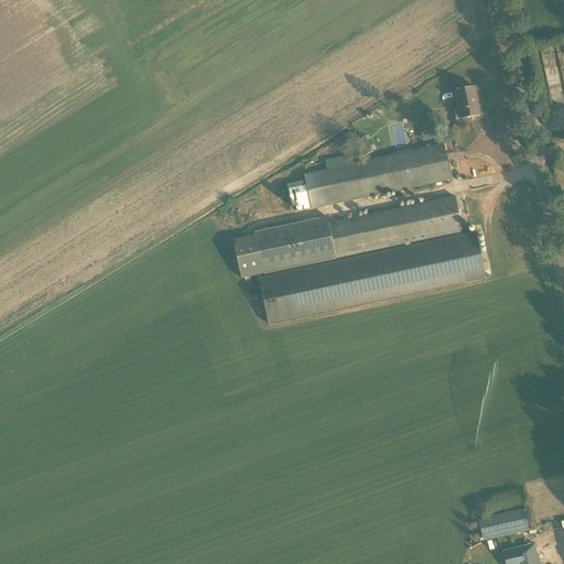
[(461,120),(469,118),(480,116),(475,87),(454,91),(461,120)]
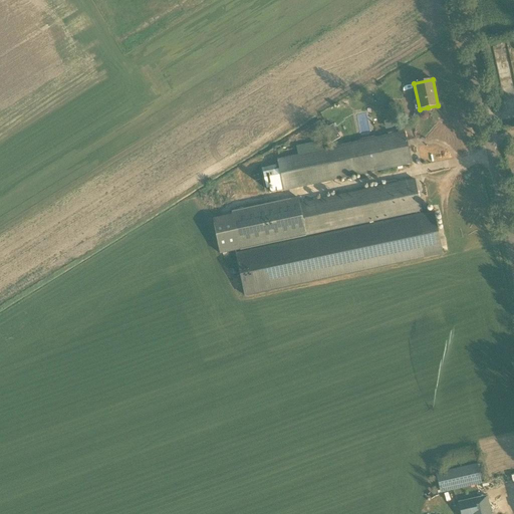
[(322,141),(323,148),(333,143),(327,132),(317,137),(316,137),(318,142),(322,141)]
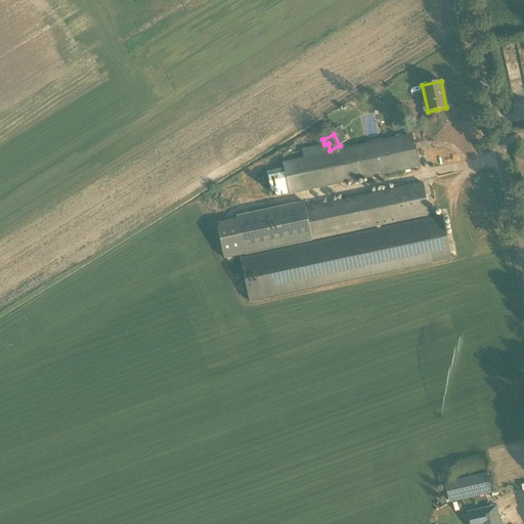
[(401,137),(331,154),(304,158),(282,163),(290,195),(409,169),(420,167),(411,135),(401,137)]
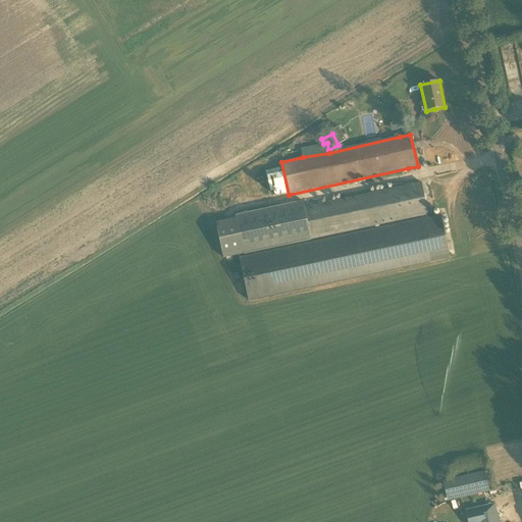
[(421,183),(411,185),(305,207),(303,201),(236,215),(238,223),(217,227),(223,258),(238,255),(428,215),(428,214),(421,183)]
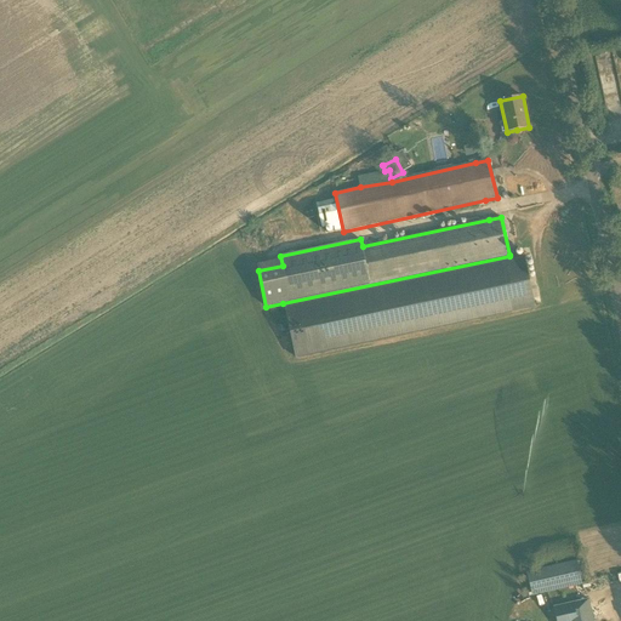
[(524,255),(510,258),(284,306),(296,359),(535,307),(524,255)]
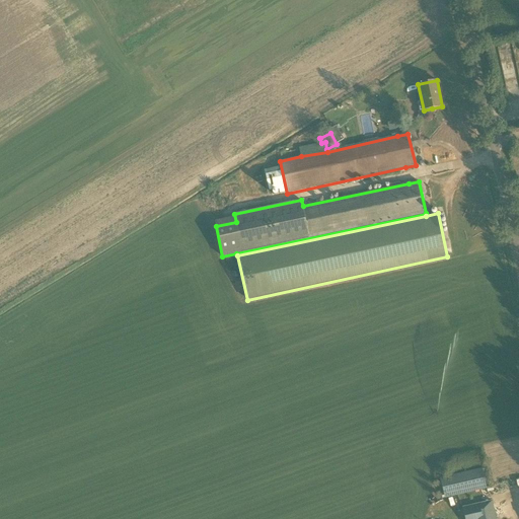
[(483,468),(440,477),(445,498),(487,489),(483,468)]
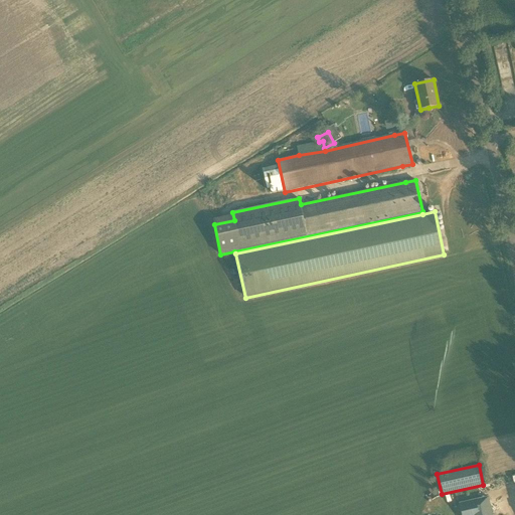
[(492,514),(488,496),(481,498),(459,503),(462,514),(492,514)]
